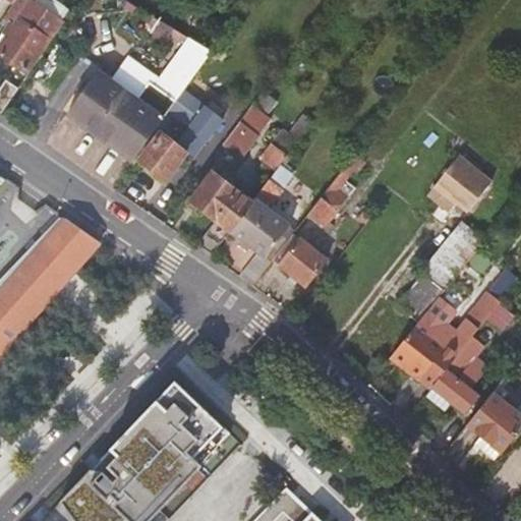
[(50,41),(53,42),(69,18),(63,14),(58,22),(54,21),(46,32),(50,35),(47,38),(21,20),(16,26),(11,22),(4,34),(10,39),(0,52),(0,54),(26,73),(50,41)]
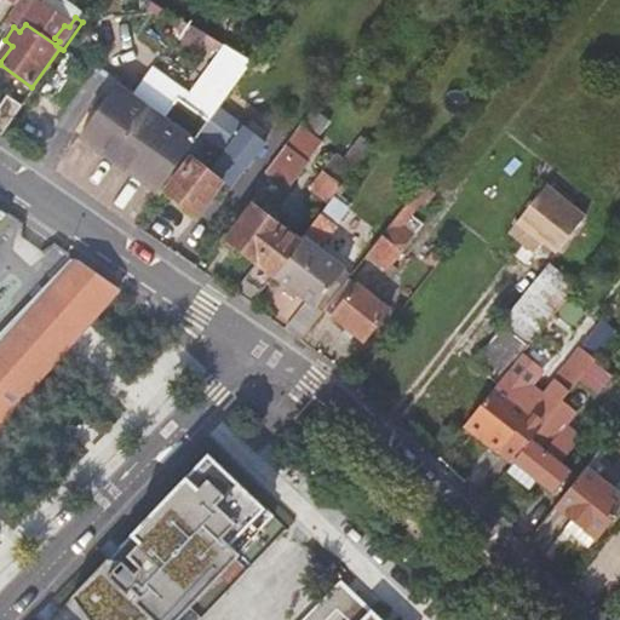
[(128,92),(119,107),(108,121),(92,143),(161,193),(174,174),(185,159),(219,113),(229,99),(254,63),(204,32),(196,42),(217,56),(191,92),(160,70),(138,101),(128,92)]
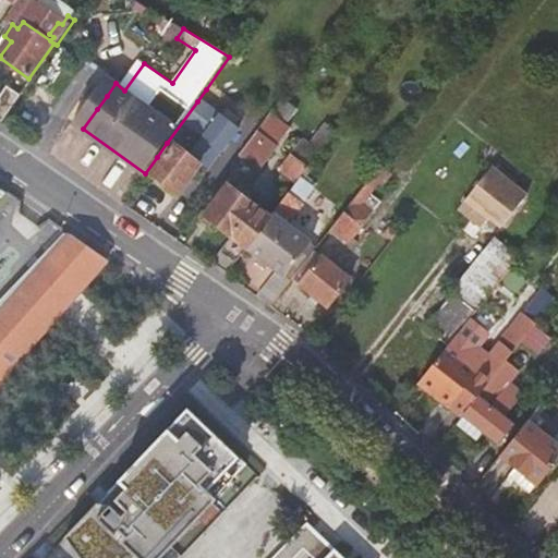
[(7,87),(0,97),(0,121),(2,123),(20,97),(7,87)]
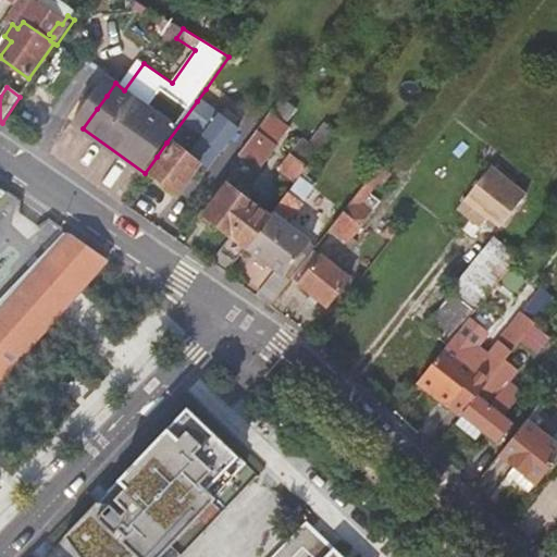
[(91,103),(97,109),(107,96),(100,90),(91,103)]
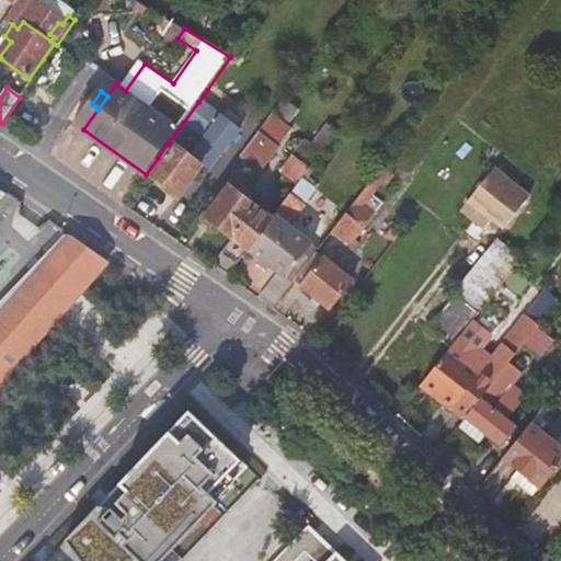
[(220,117),(198,102),(168,144),(171,146),(151,174),(181,196),(202,168),(209,173),(240,132),(220,117)]
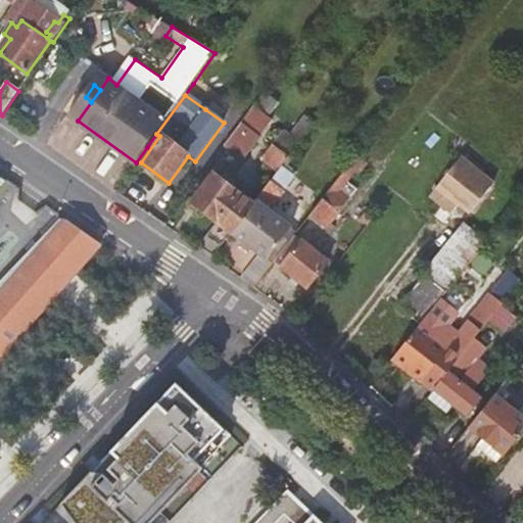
[(210,104),(205,109),(224,123),(228,116),(210,104)]
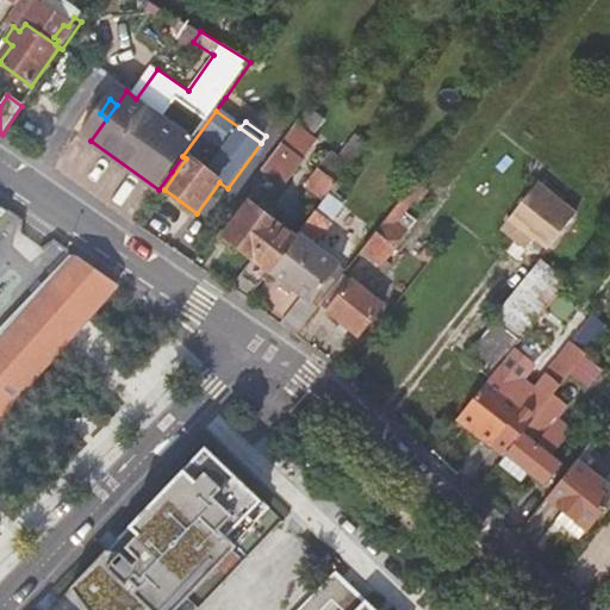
[(278,190),(315,143),(294,128),(260,175),(278,190)]
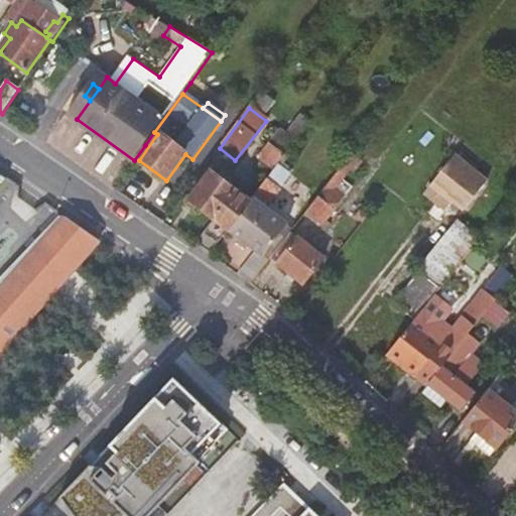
[(258,158),(274,171),(277,167),(295,143),(279,131),(258,158)]
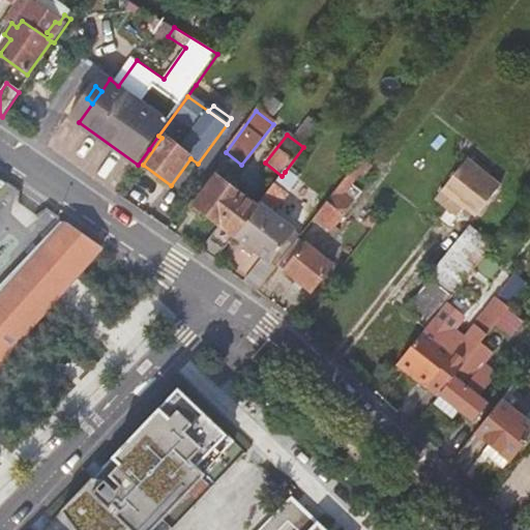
[(332,231),(355,201),(346,194),(361,174),(365,177),(374,166),(363,156),(337,189),(327,204),(316,219),(332,231)]
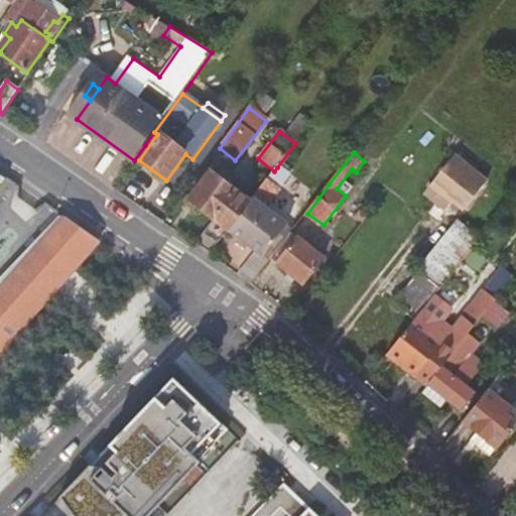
[(428,188),(463,215),(483,186),(449,161),(428,188)]
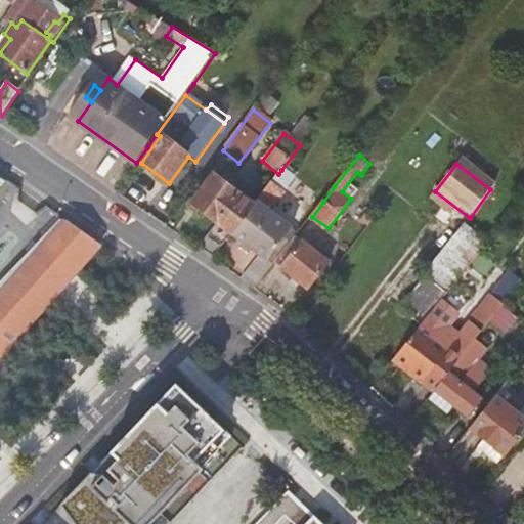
[(270,209),(294,179),(281,170),(278,174),(259,200),(270,209)]
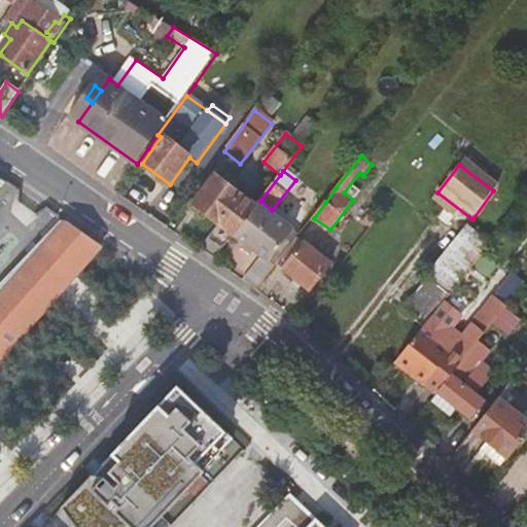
[(219,224),(200,251),(214,261),(235,235),(255,208),(236,192),(244,182),(232,172),(222,182),(215,177),(195,205),(219,224)]
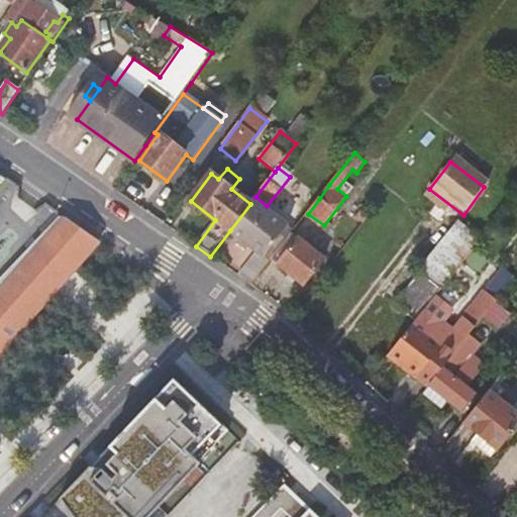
[(0,353),(99,240),(65,217),(63,219),(59,216),(0,277),(0,184),(4,180),(0,177),(0,353)]
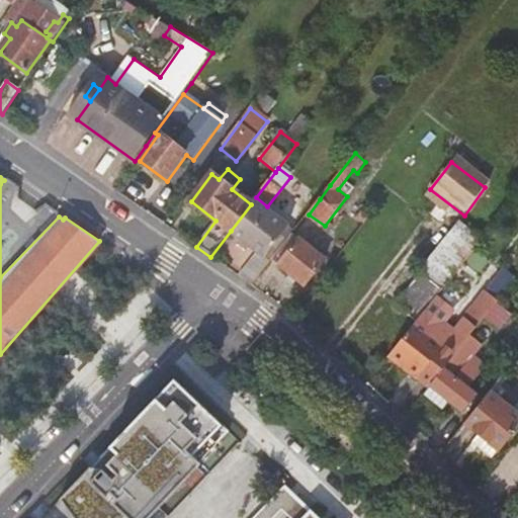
[(261,255),(243,278),(253,285),(269,266),(274,258),(293,233),(294,233),(253,201),(231,231),(261,255)]
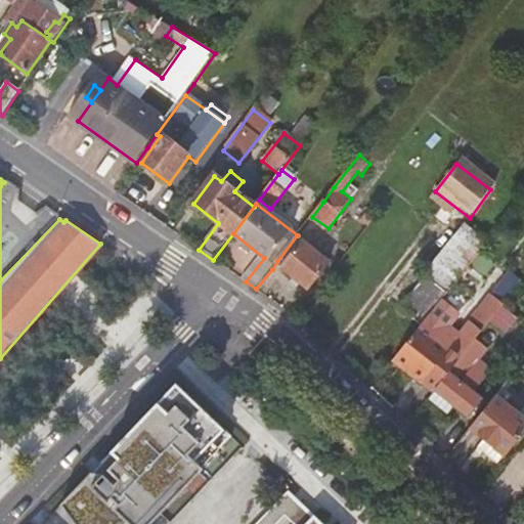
[(362,220),(372,226),(377,218),(368,212),(362,220)]
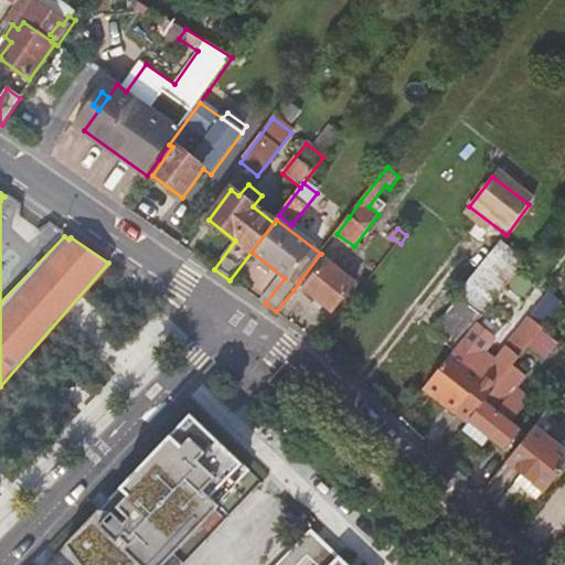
[(356,284),(320,254),(299,281),(319,298),(315,304),(321,308),(326,304),(334,310),(356,284)]
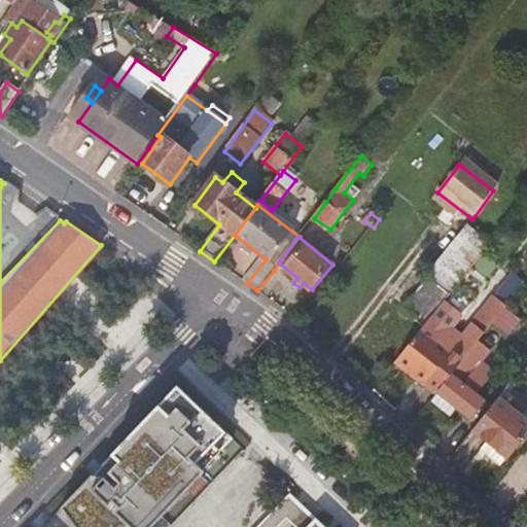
[(401,310),(424,327),(435,314),(446,301),(475,265),(452,246),(401,310)]
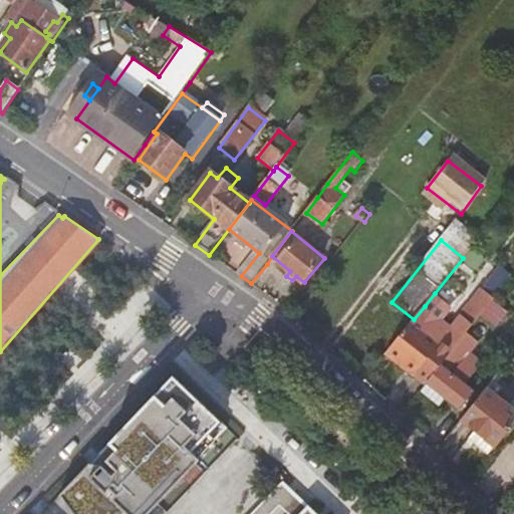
[(435,293),(425,306),(441,319),(451,306),(435,293)]
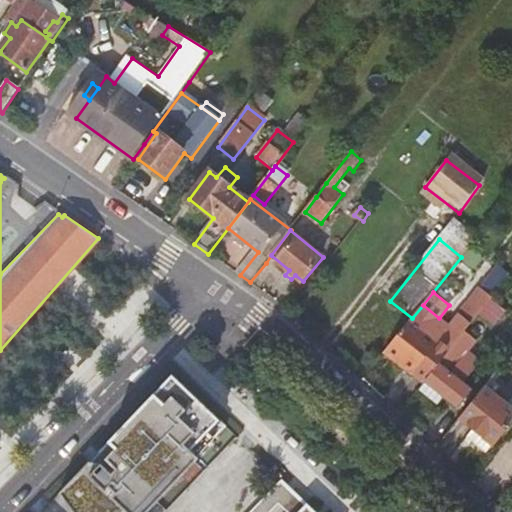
[(493,330),(509,310),(493,297),(473,321),(461,336),(439,364),(424,382),(439,394),(436,398),(441,402),(444,398),(456,409),(471,390),(467,385),(470,381),(462,374),(470,364),(465,360),(484,338),(493,330)]
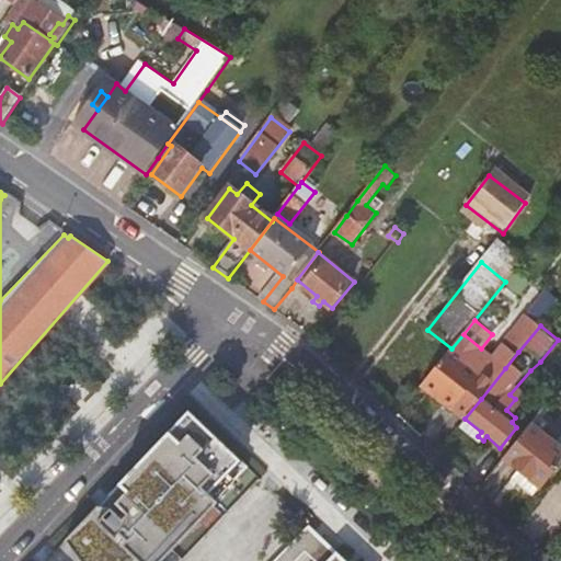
[(451,348),(422,385),(453,409),(469,389),(481,399),(505,368),(494,358),(481,348),(464,334),(451,348)]
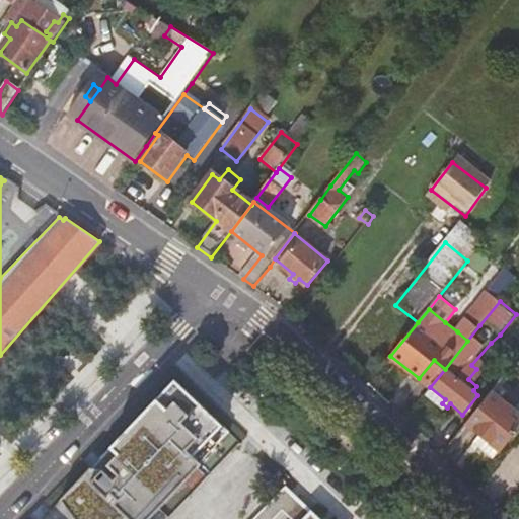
[(468,317),(457,331),(467,341),(479,325),(468,317)]
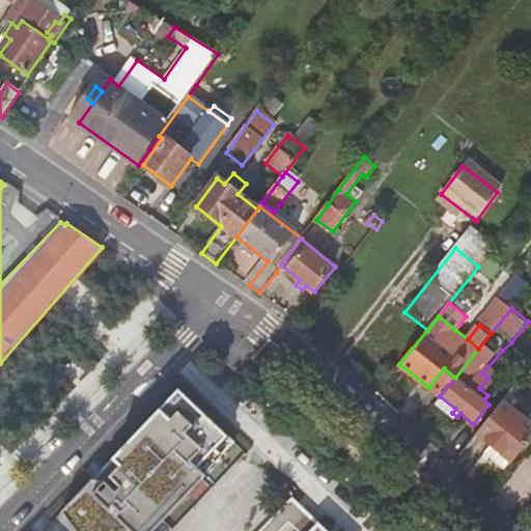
[(444,368),(428,387),(440,396),(455,378),(444,368)]
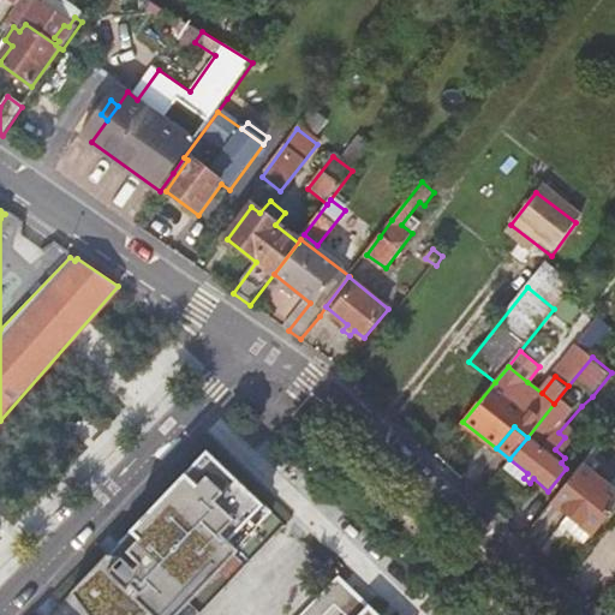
[(272,511),(207,449),(118,543),(126,551),(121,556),(107,554),(71,592),(88,614),(133,614),(143,605),(148,610),(151,614),(172,614),(179,608),(173,602),(178,596),(184,602),(272,511)]
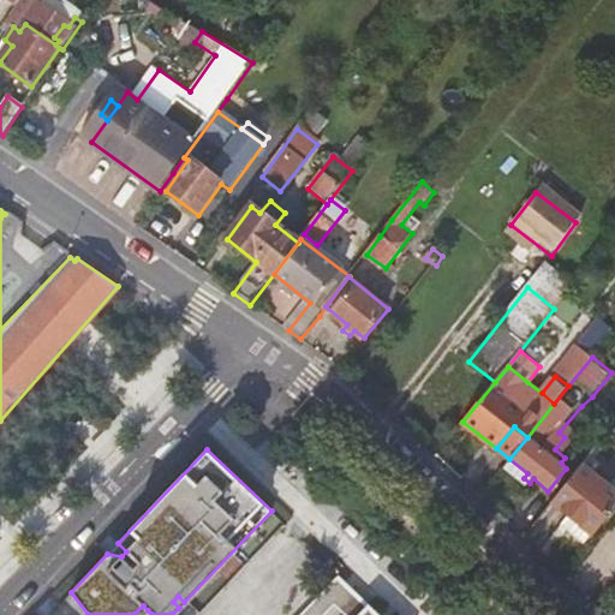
[(524,491),(530,483),(524,478),(527,473),(509,459),(500,472),(524,491)]
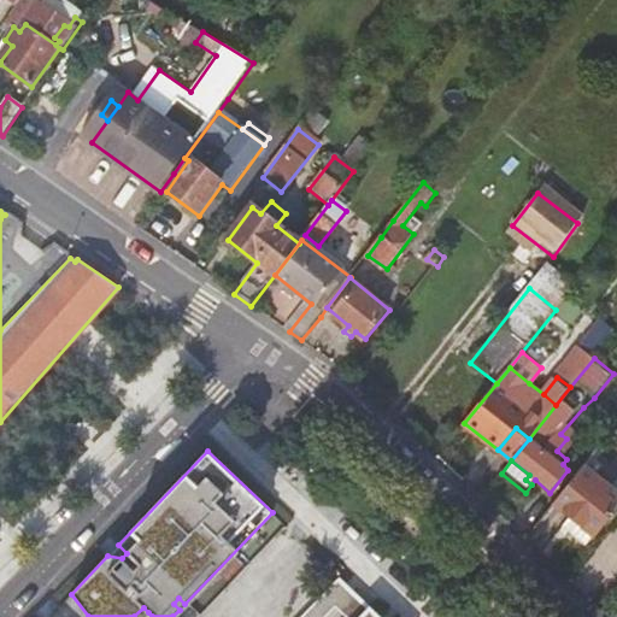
[(595,475),(583,465),(581,468),(554,501),(566,512),(564,516),(576,527),(581,523),(595,535),(616,507),(616,476),(616,474),(605,463),(595,475)]
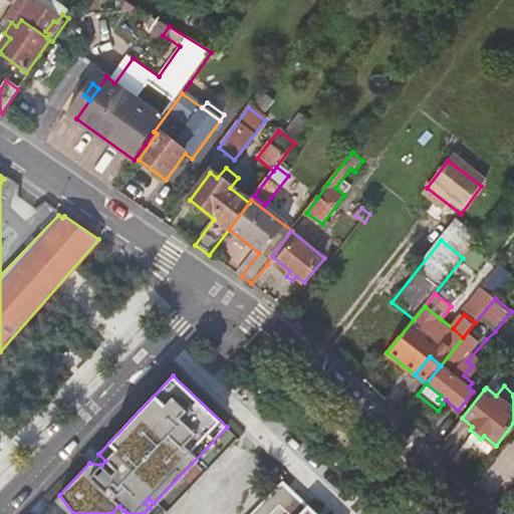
[(271,513),(293,491),(283,481),(251,513),(271,513)]
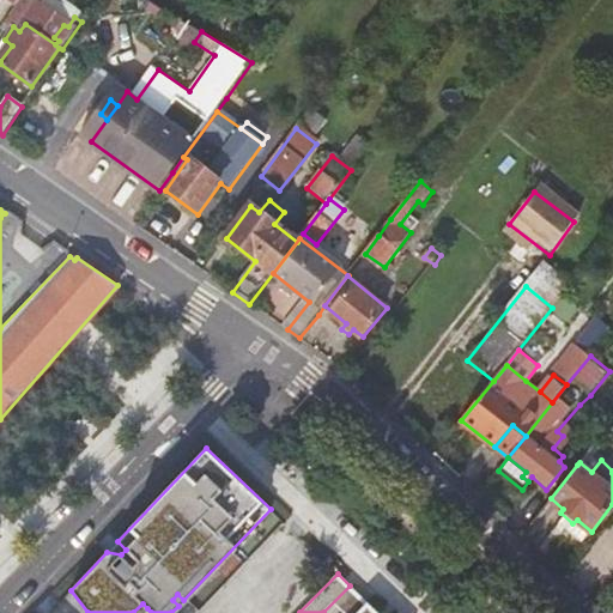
[(378,612),(368,602),(356,612),(378,612)]
